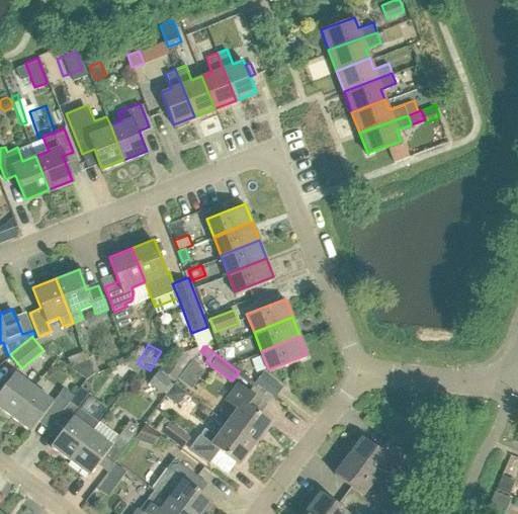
[(179,372),(172,356),(161,370),(174,380),(179,372)]
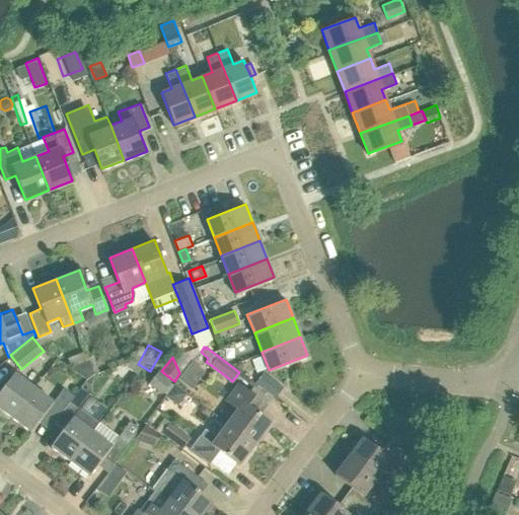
[(72,367),(82,376),(92,371),(87,360),(72,367)]
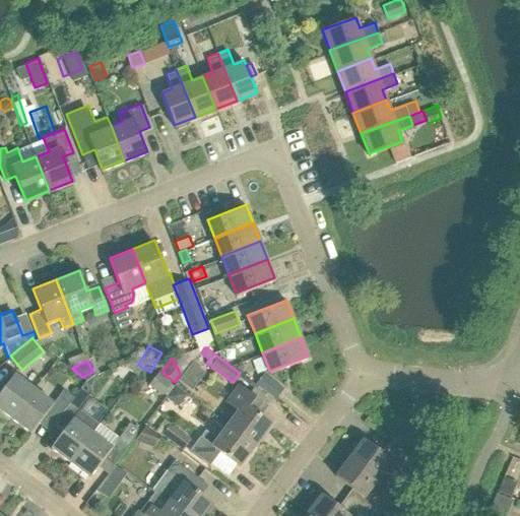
[(163,394),(172,382),(158,372),(149,384),(163,394)]
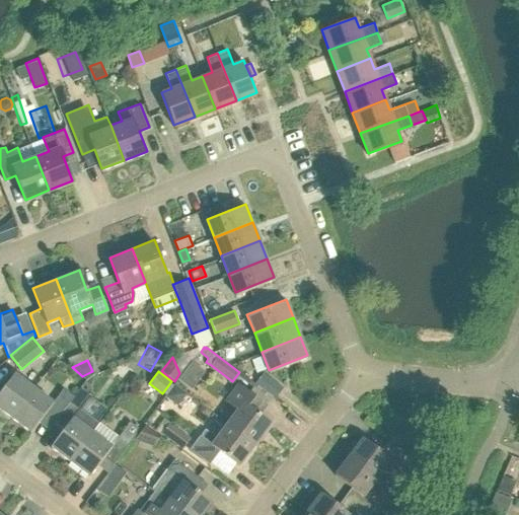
[(283,386),(263,371),(254,381),(275,396),(283,386)]
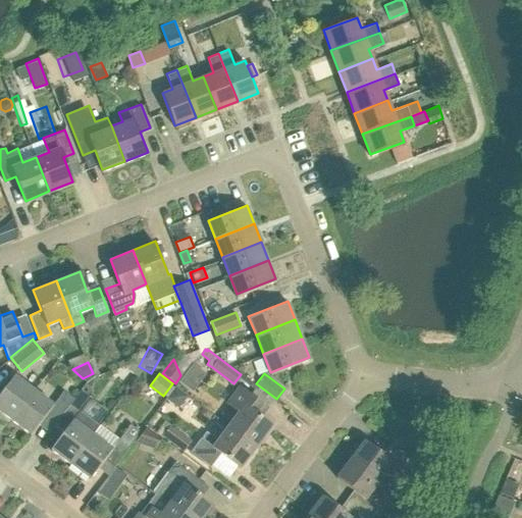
[(0,409),(12,418),(34,390),(13,374),(0,392),(0,409)]
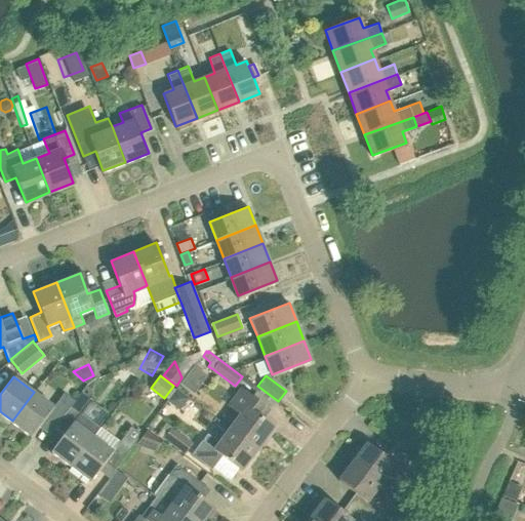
[(230,428),(257,448),(273,427),(265,419),(271,410),(240,388),(228,404),(240,413),(230,428)]
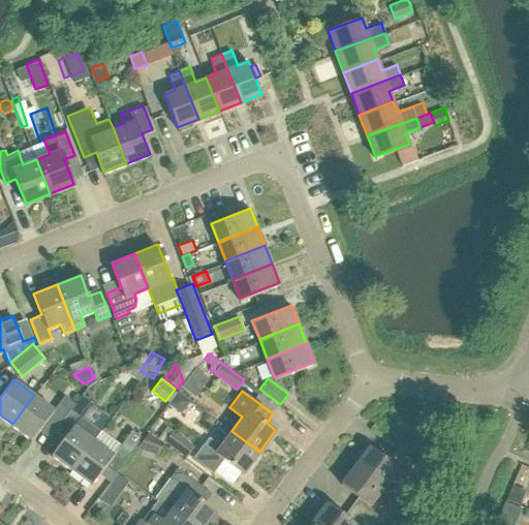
[(74,402),(70,407),(81,414),(92,400),(82,393),(74,402)]
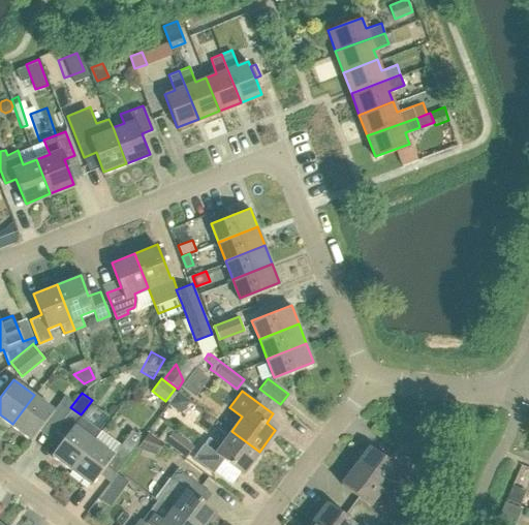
[(34,395),(12,424),(32,438),(45,421),(55,428),(70,407),(74,402),(64,395),(54,409),(34,395)]
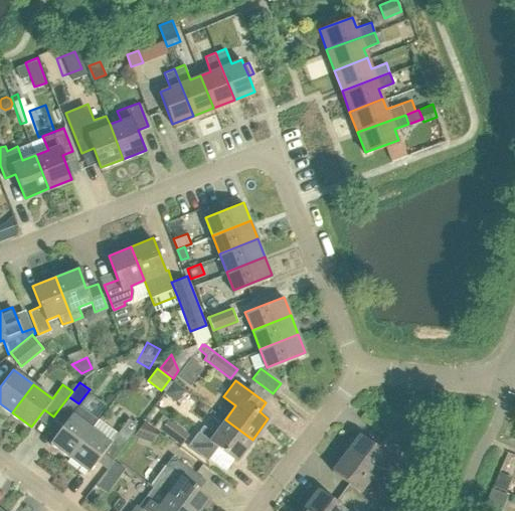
[(50,442),(69,457),(92,428),(98,418),(78,403),(68,396),(53,416),(63,424),(50,442)]
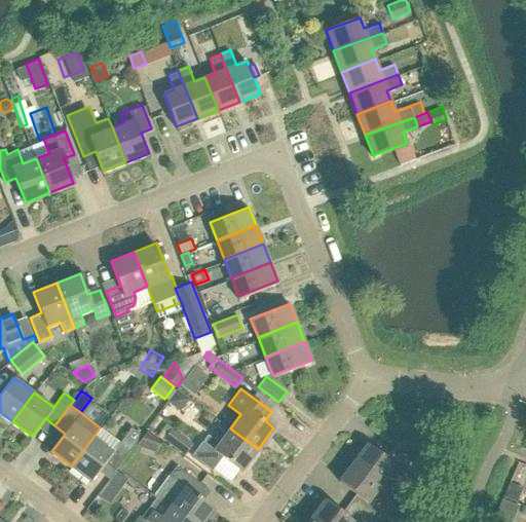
[(94,437),(71,467),(90,481),(105,463),(114,471),(141,435),(130,426),(112,451),(94,437)]
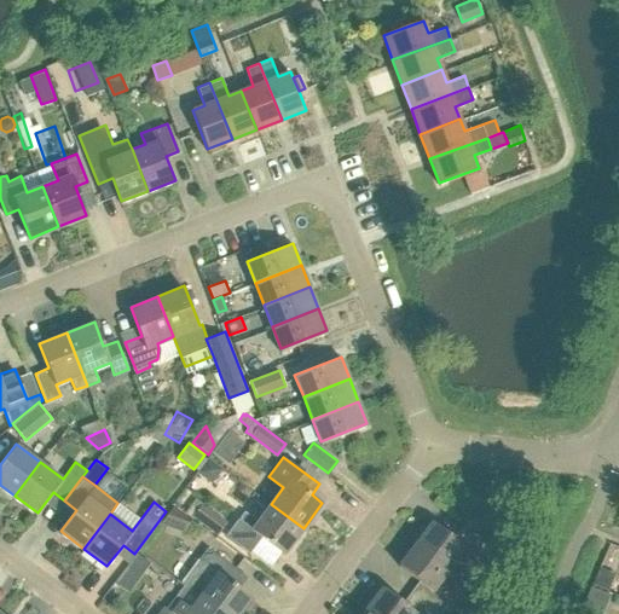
[(218,534),(227,522),(203,503),(194,515),(218,534)]
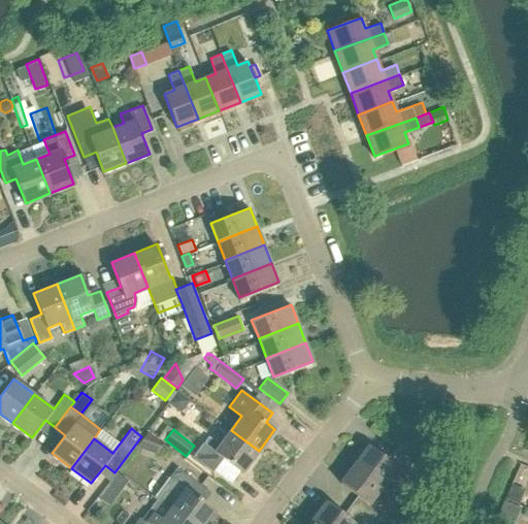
[(208,435),(193,456),(212,470),(223,457),(242,471),(259,451),(231,430),(220,444),(208,435)]
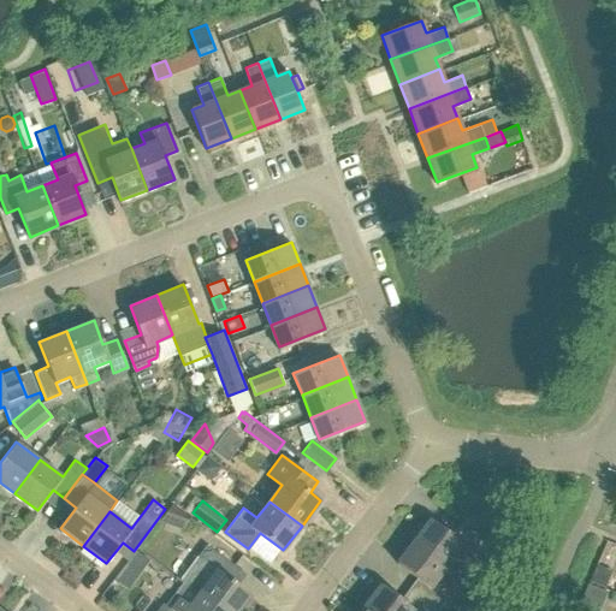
[(171,503),(159,520),(181,528),(189,517),(171,503)]
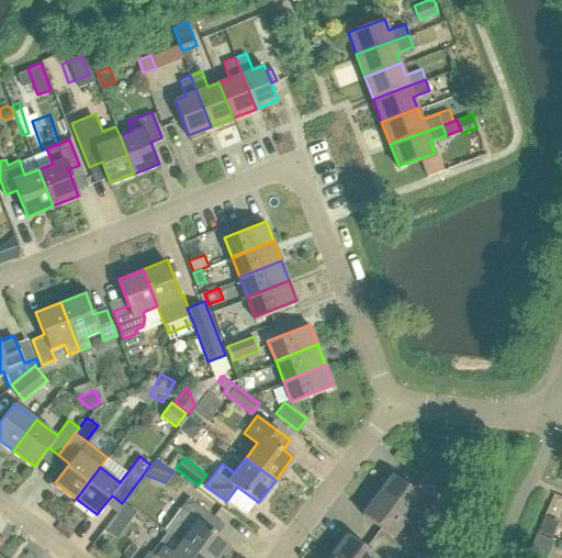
[(438,482),(449,468),(439,461),(429,475),(438,482)]
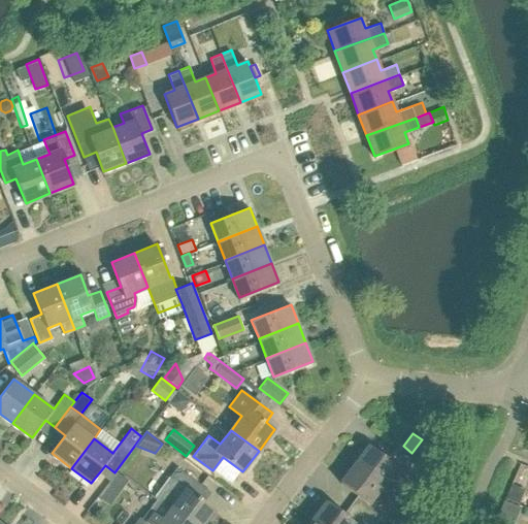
[(354,463),(383,485),(396,495),(418,467),(396,451),(389,461),(368,445),(354,463)]
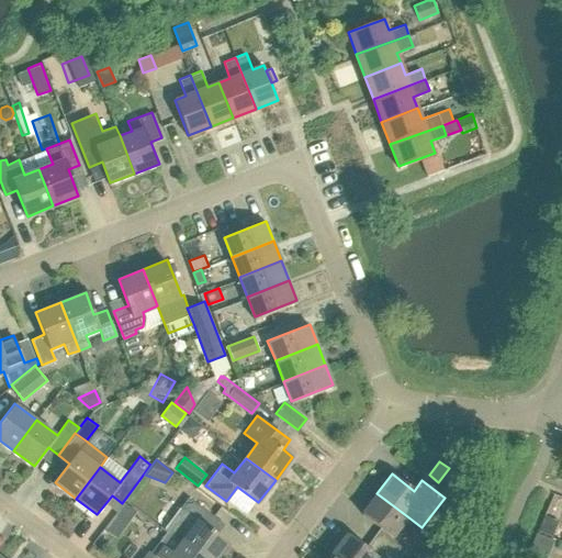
[(395,533),(407,516),(377,493),(362,513),(384,529),(377,539),(398,557),(405,548),(408,544),(395,533)]
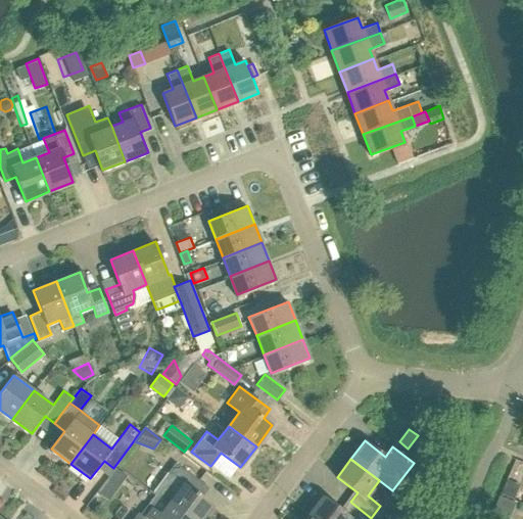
[(414,473),(425,482),(436,469),(426,460),(414,473)]
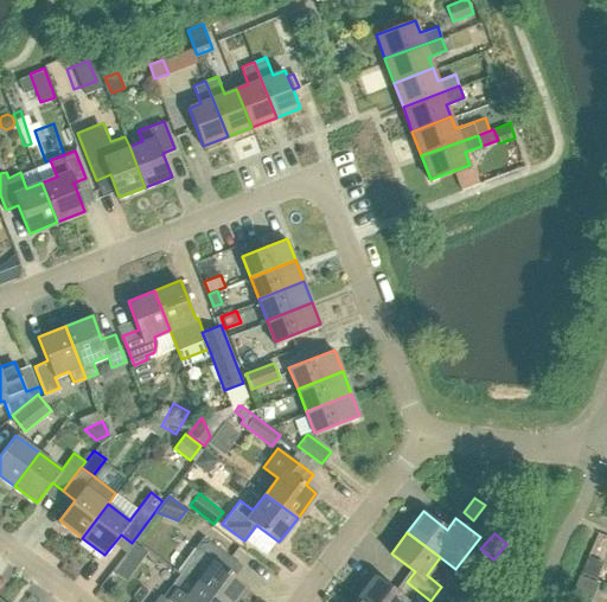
[(221,601),(234,601),(247,586),(222,567),(230,555),(203,535),(195,546),(202,552),(184,575),(221,601)]
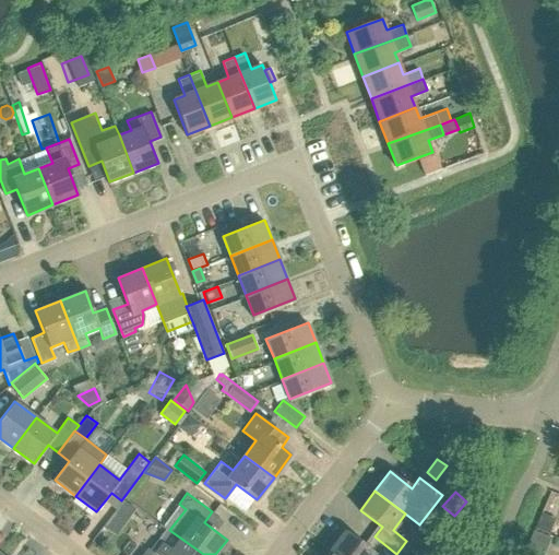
[(123,498),(115,510),(126,519),(134,507),(123,498)]
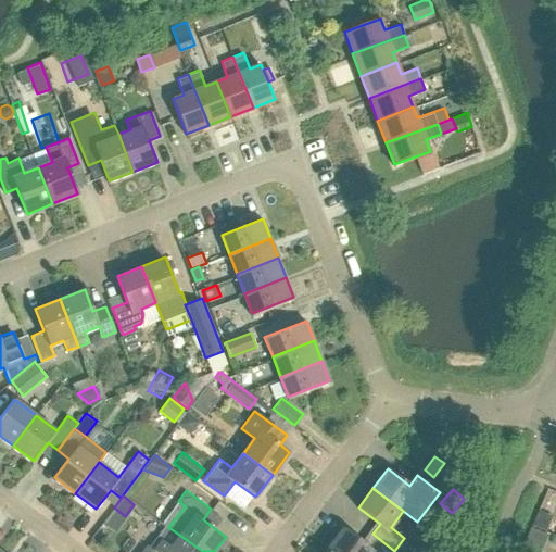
[(146,543),(139,551),(202,551),(168,527),(153,548),(146,543)]
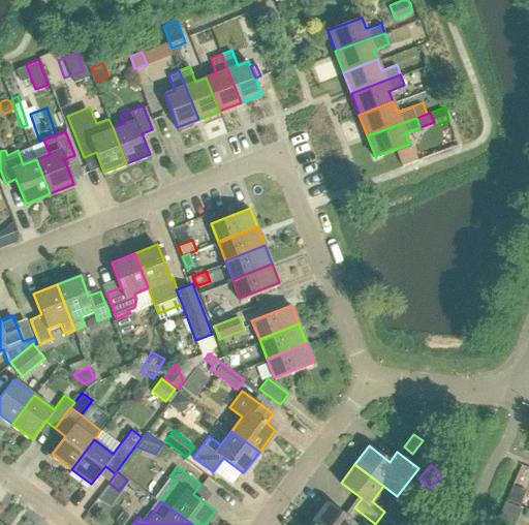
[(374,524),(375,524),(354,507),(346,518),(325,501),(312,520),(318,524),(374,524)]
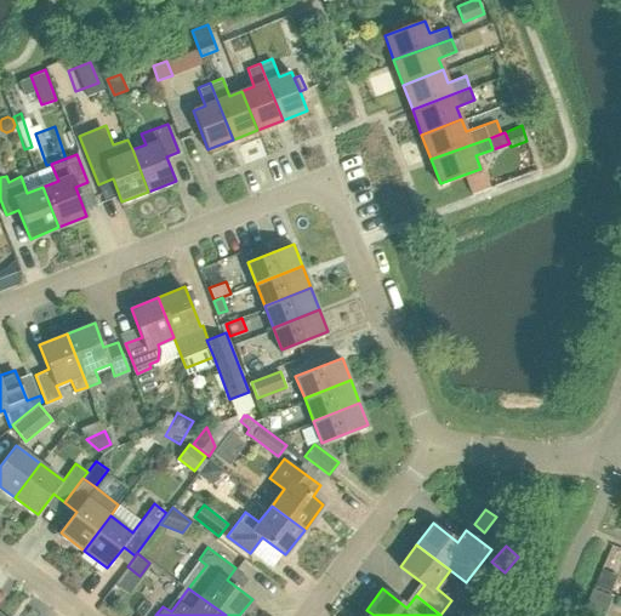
[(448,605),(440,615),(442,615),(446,615),(453,609),(448,605)]
